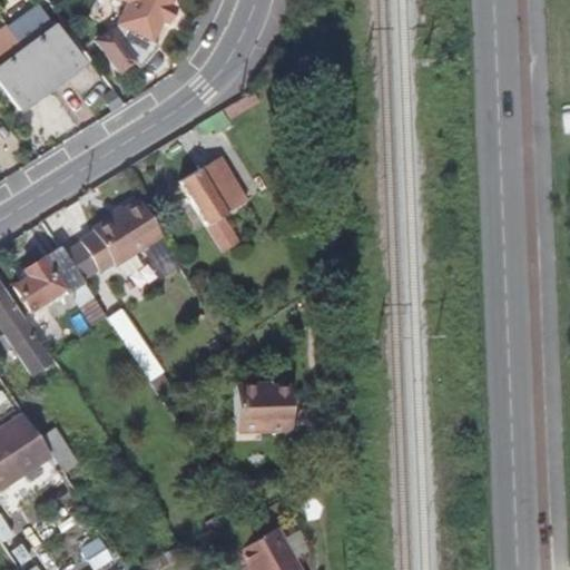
[(123,0),(114,20),(115,21),(110,27),(109,27),(96,41),(116,69),(131,58),(138,64),(156,41),(149,37),(166,0),(123,0)]
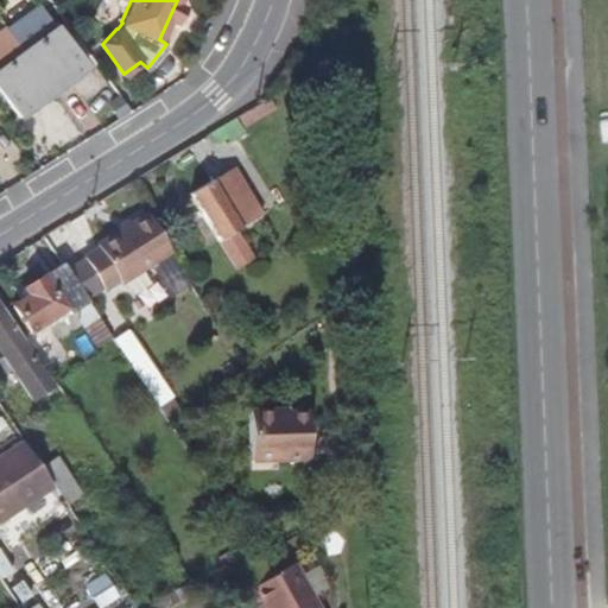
[(184,0),(177,0),(172,13),(177,16),(184,0)]
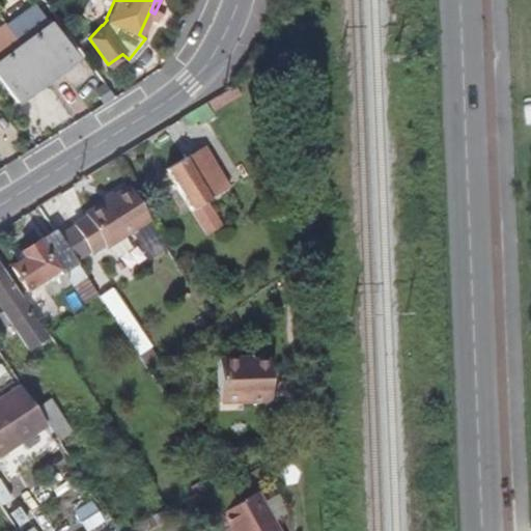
[(44,77),(74,56),(47,21),(46,22),(31,2),(4,23),(44,77)]
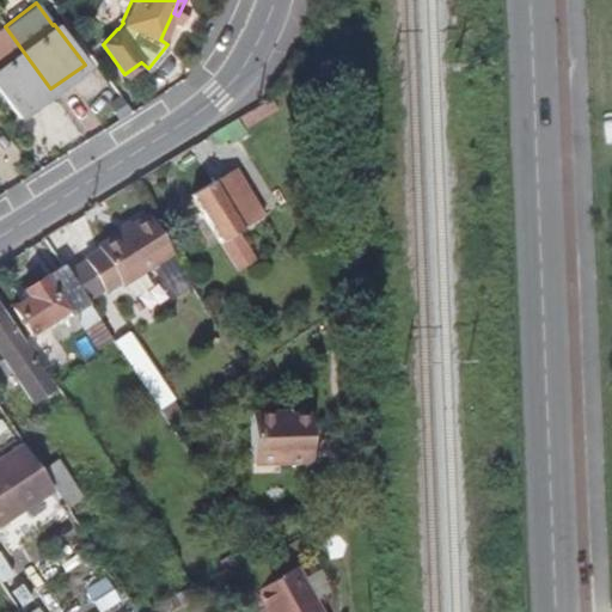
[(5,26),(0,29),(0,90),(17,112),(50,89),(5,26)]
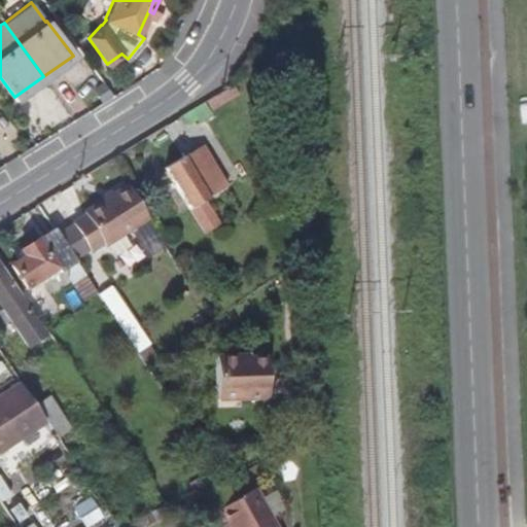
[(163,164),(188,205),(200,198),(223,183),(198,142),(163,164)]
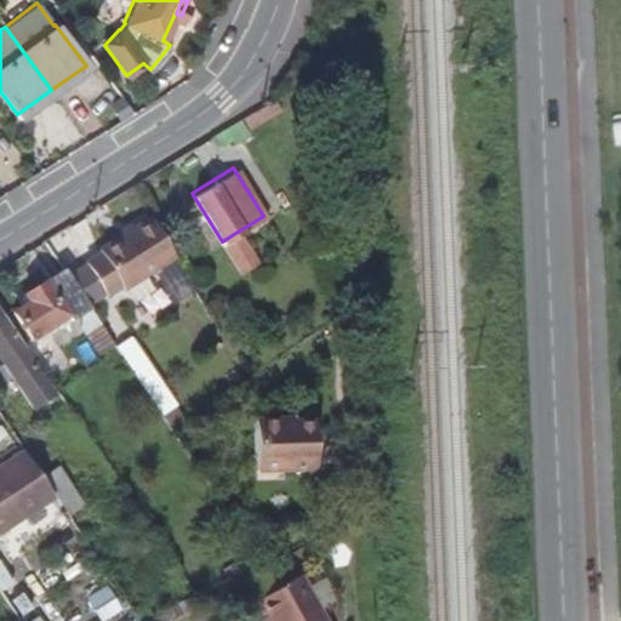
[(120,283),(123,286),(172,255),(147,215),(96,248),(98,251),(83,263),(101,294),(120,283)]
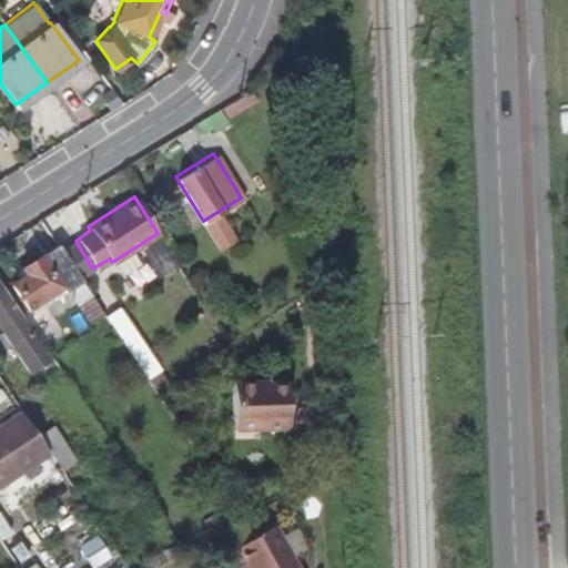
[(231,237),(215,213),(203,221),(219,245),(231,237)]
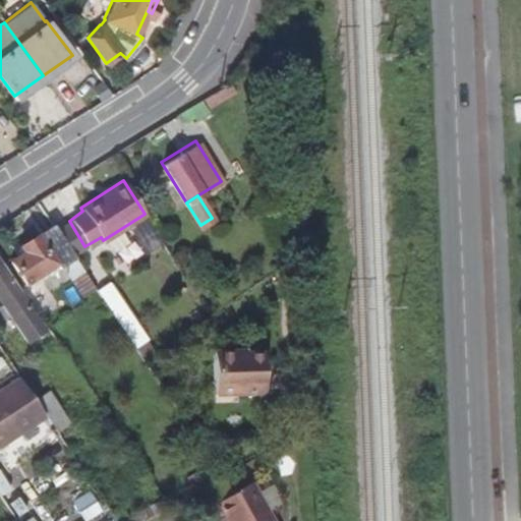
[(127,232),(146,257),(163,245),(146,220),(127,232)]
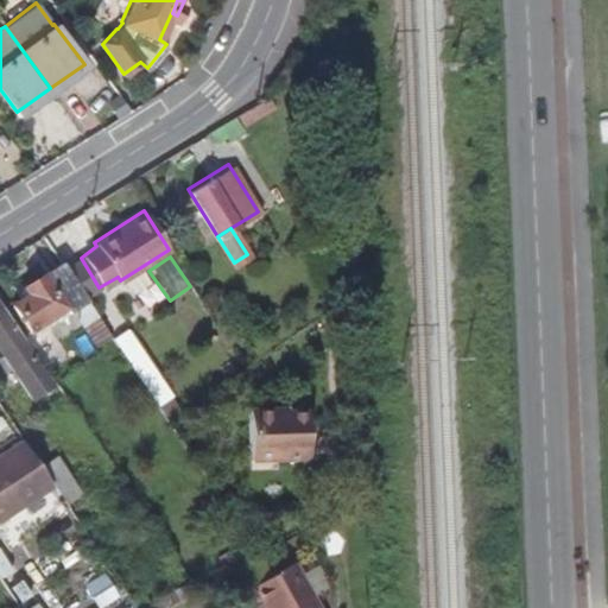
[(11,304),(27,331),(83,296),(61,263),(21,289),(25,296),(11,304)]
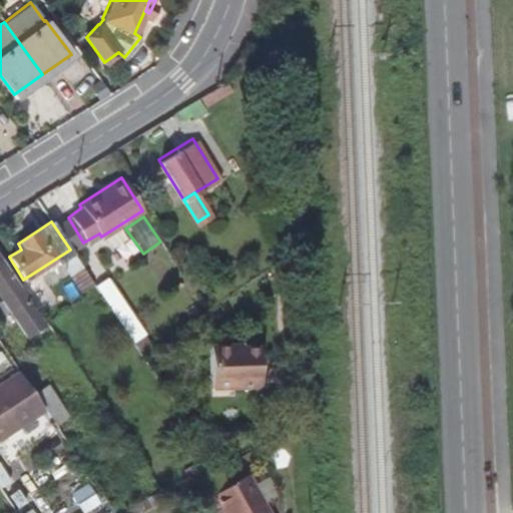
[(39,323),(28,308),(0,265),(0,305),(9,319),(21,335),(39,323)]
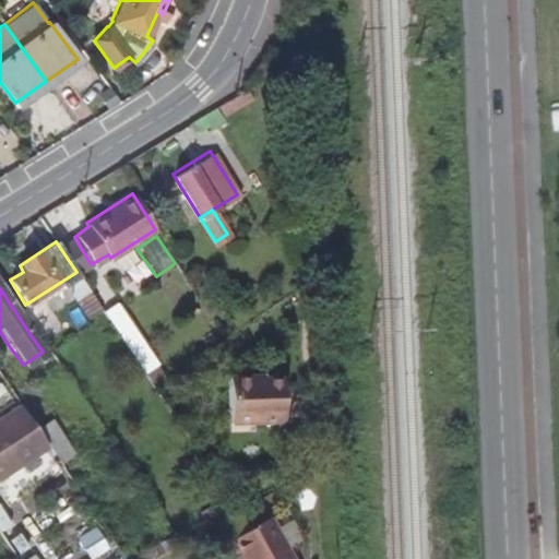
[(144,373),(159,364),(118,301),(103,311),(144,373)]
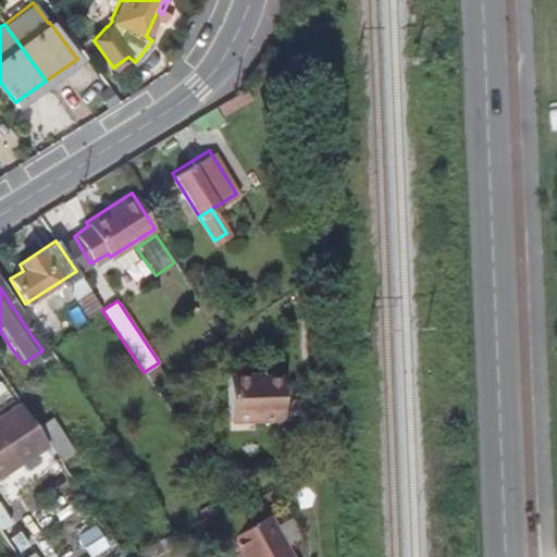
[(227,376),(227,424),(279,422),(277,379),(249,380),(249,375),(227,376)]
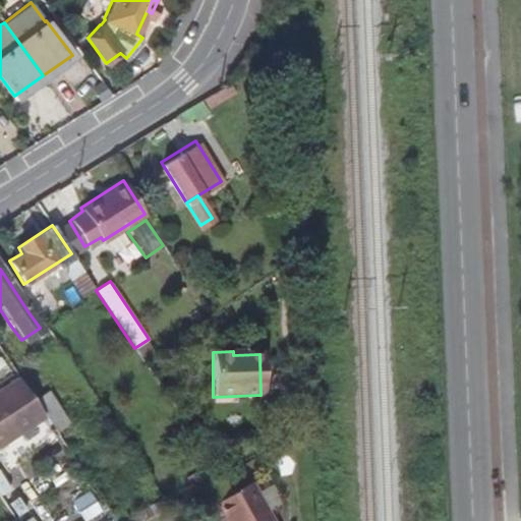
[(30,399),(16,380),(0,390),(0,446),(43,418),(30,399)]
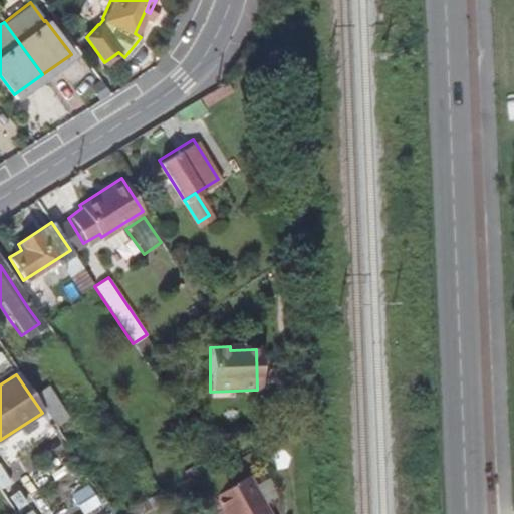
[(62,414),(44,384),(29,394),(42,413),(49,423),(62,414)]
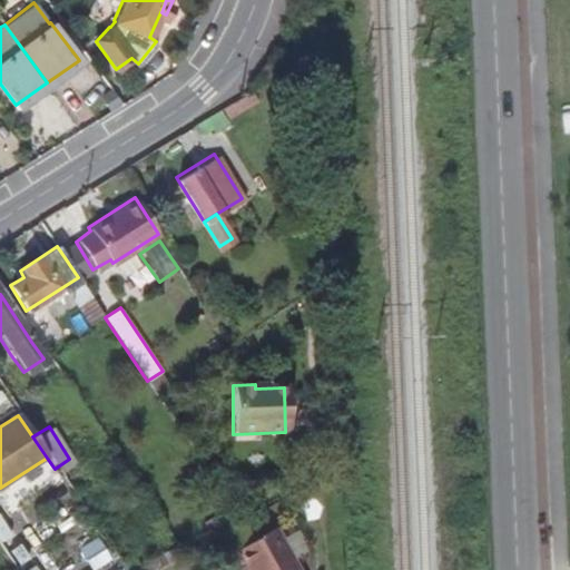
[(236,553),(244,569),(288,569),(271,534),(236,553)]
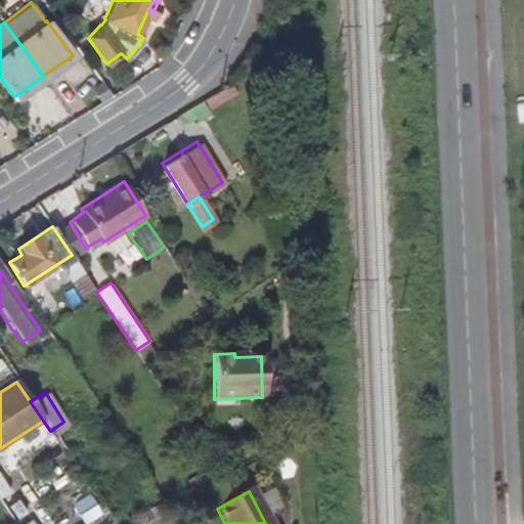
[(78,523),(99,519),(95,495),(74,498),(78,523)]
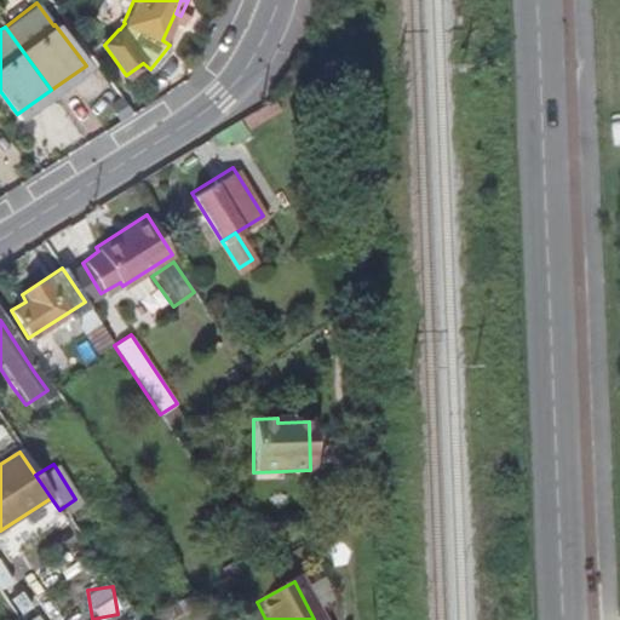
All buildings are outlined.
